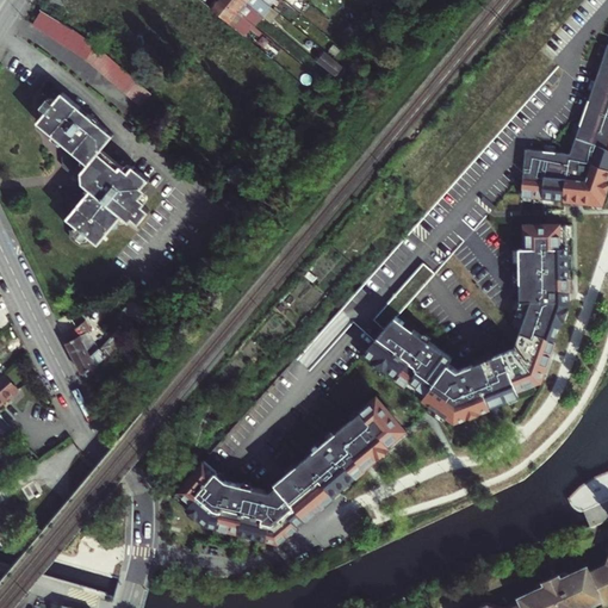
[(217,0),(209,10),(228,25),(244,38),(249,32),(255,37),(258,33),(249,26),(217,0)]
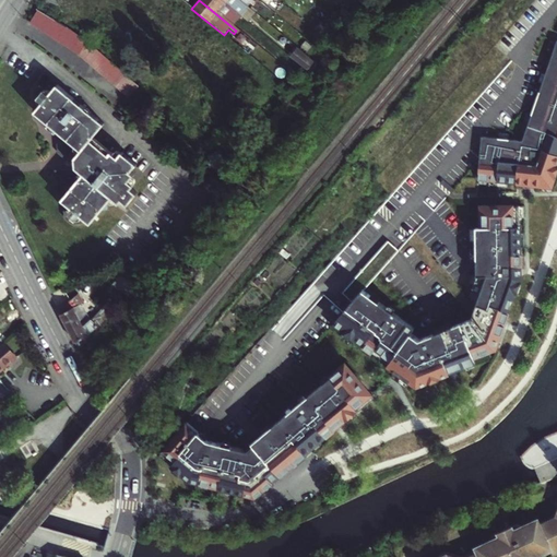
[(199,0),(228,24),(236,15),(217,0),(199,0)]
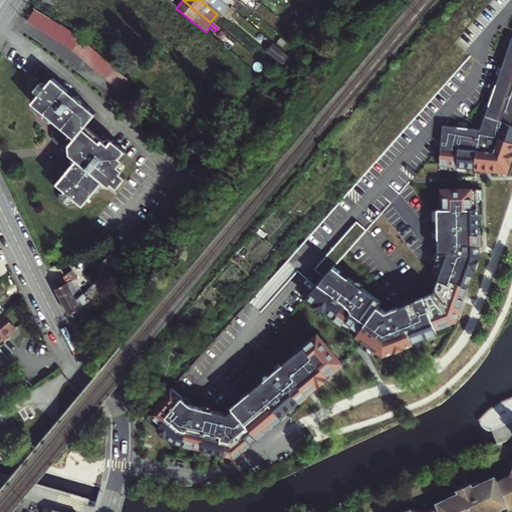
[(200,0),(217,14),(219,16),(226,7),(225,6),(217,0),(200,0)]
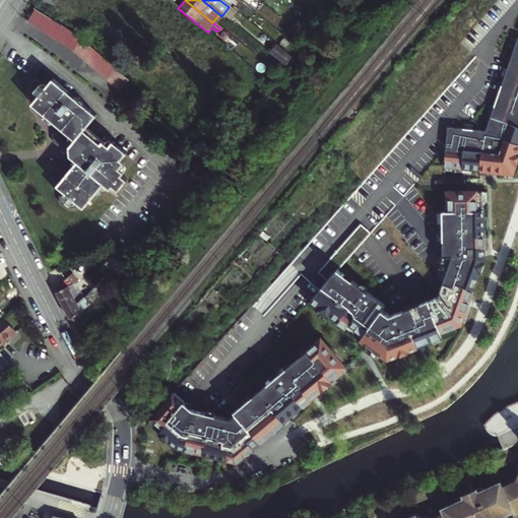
[(229,7),(221,16),(227,20),(234,11),(229,7)]
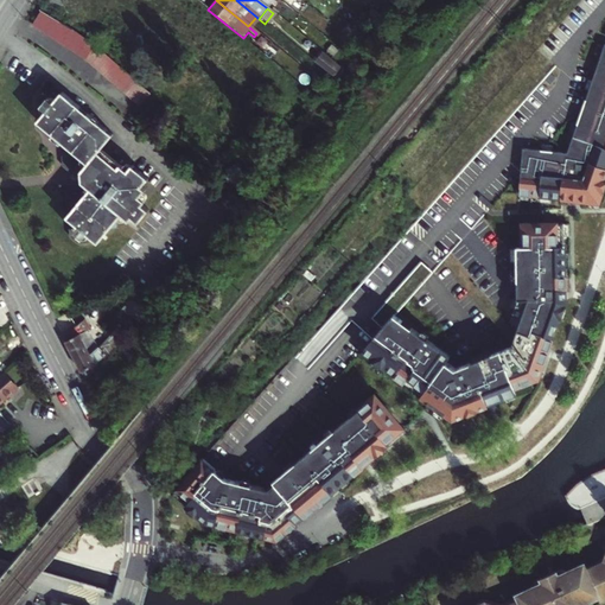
[(38,12),(31,26),(38,31),(46,18),(38,12)]
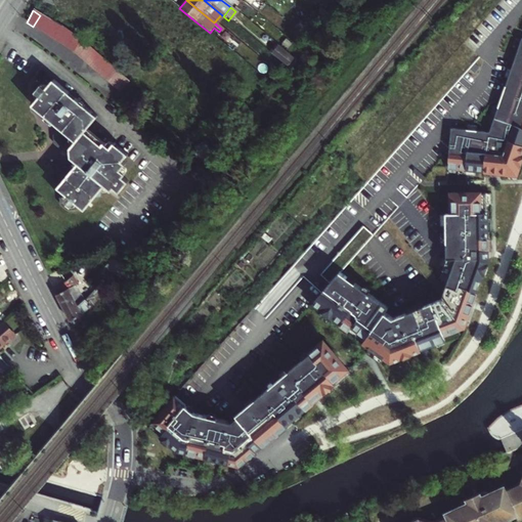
[(40,15),(33,27),(39,31),(47,19),(40,15)]
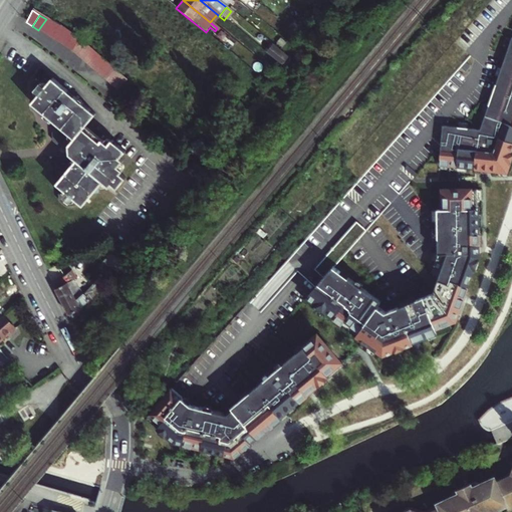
[(46,19),(38,30),(45,34),(52,22),(46,19)]
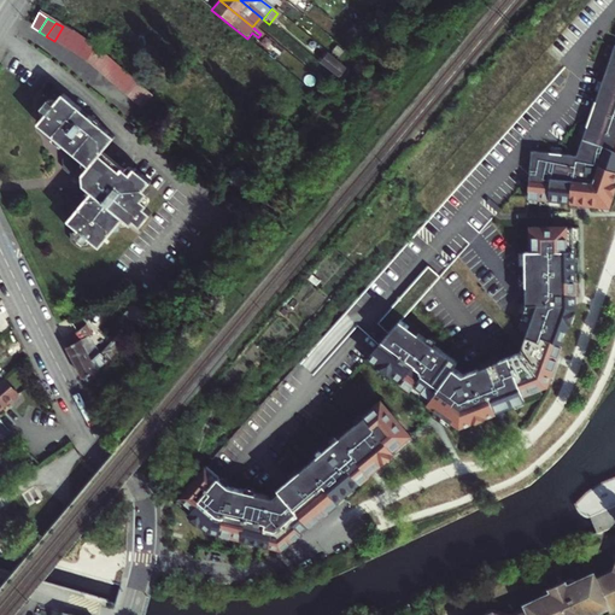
[(63,27),(54,41),(62,46),(70,31),(63,27)]
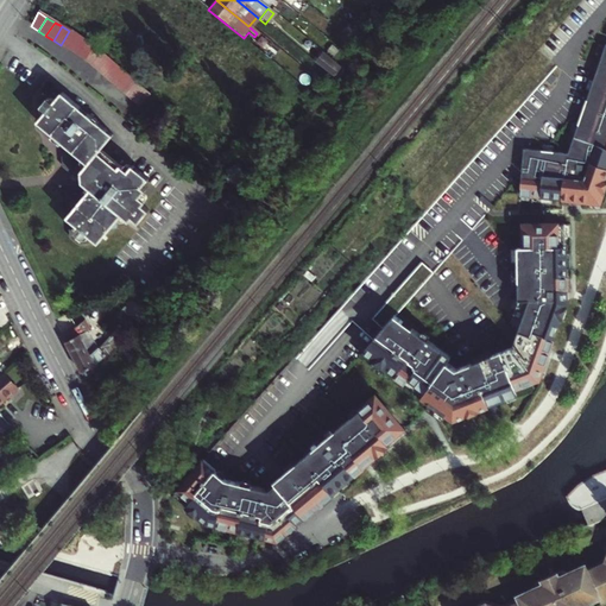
[(372,33),(366,29),(363,33),(368,38),(372,33)]
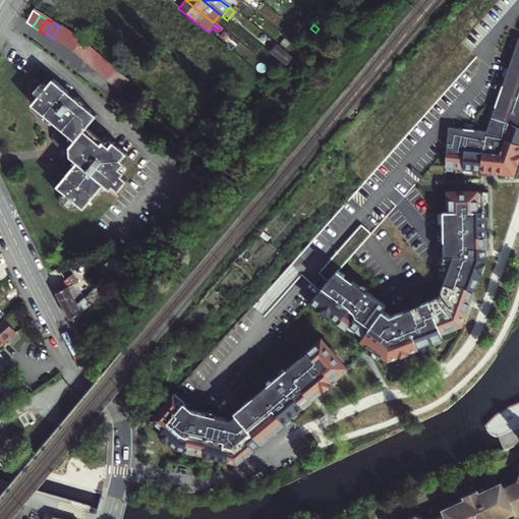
[(59,26),(52,39),(58,43),(66,31),(59,26)]
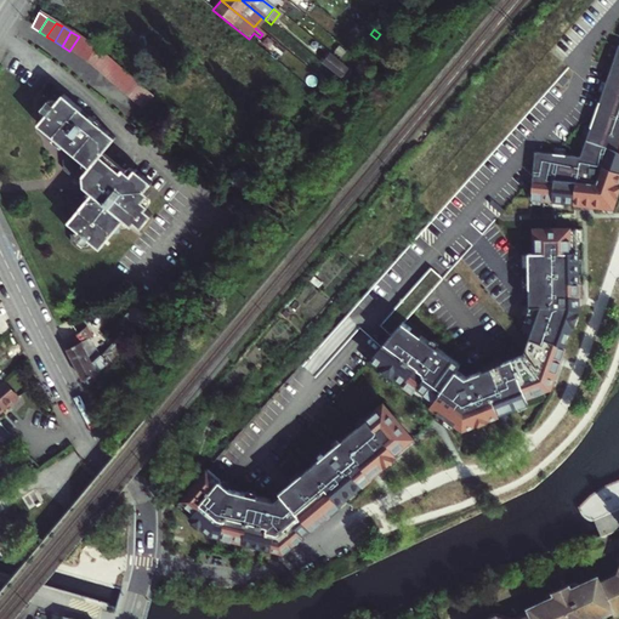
[(79,37),(69,51),(77,56),(86,41),(79,37)]
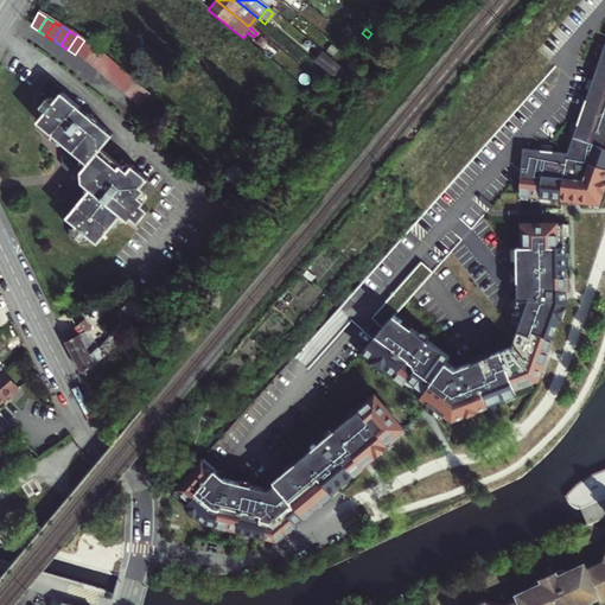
[(84,40),(75,55),(83,61),(94,46),(91,45),(84,40)]
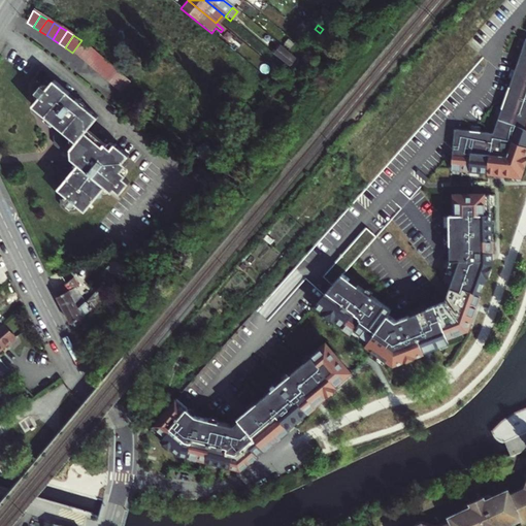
[(453,130),(449,170),(517,176),(525,150),(525,148),(525,143),(525,39),(524,39),(491,134),(453,130)]
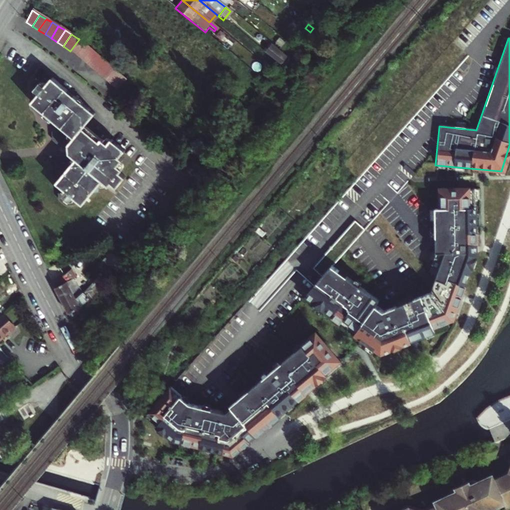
[(79,39),(70,51),(74,53),(76,55),(85,44),(79,39)]
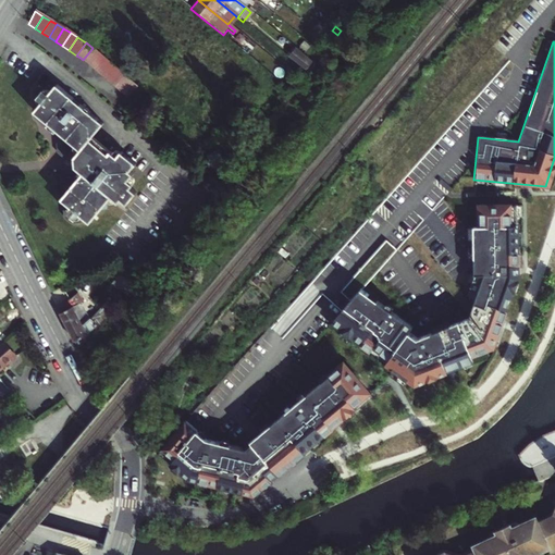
[(93,48),(83,60),(86,62),(89,65),(99,54),(93,48)]
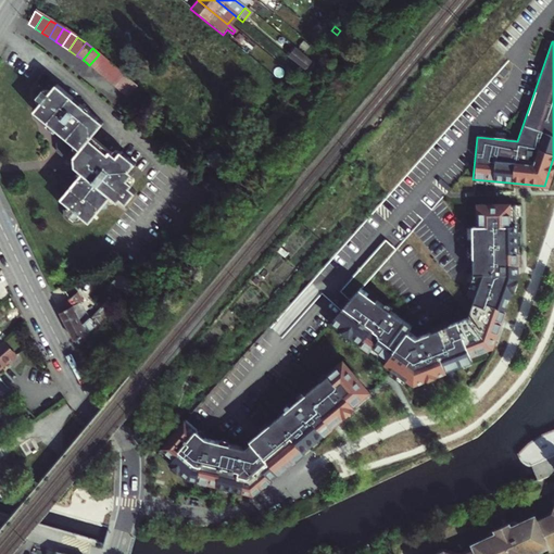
[(292,48),(285,57),(301,70),(309,61),(292,48)]
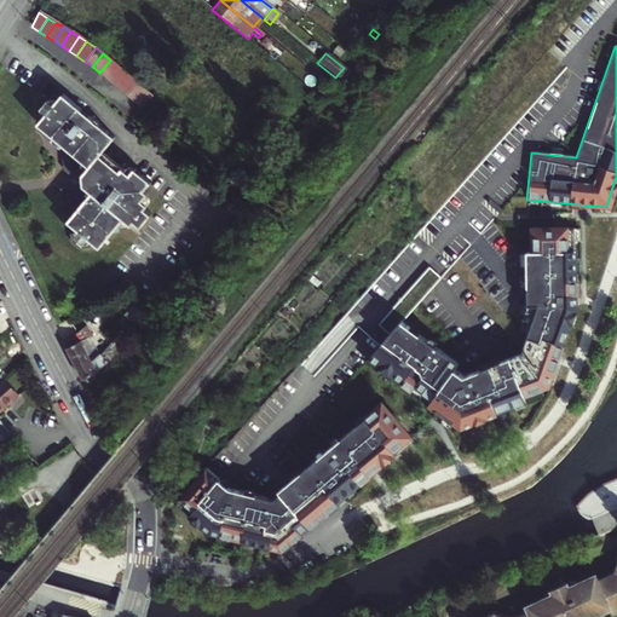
[(99,73),(107,79),(117,67),(110,61),(99,73)]
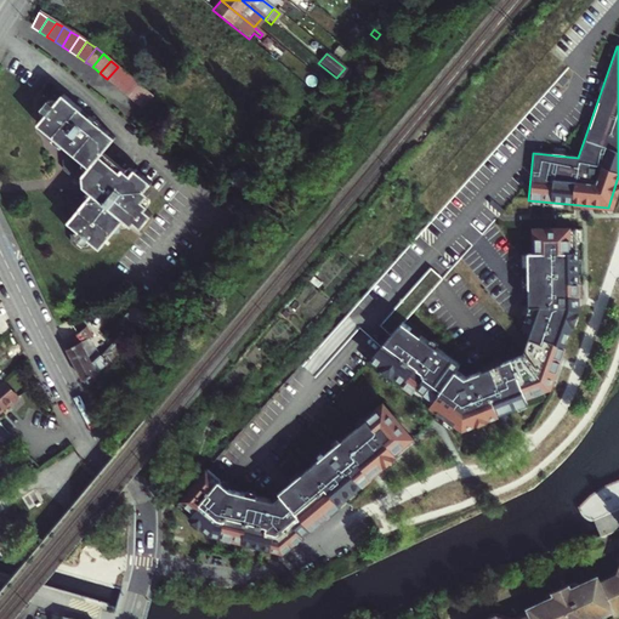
[(118,67),(107,79),(114,85),(124,73),(118,67)]
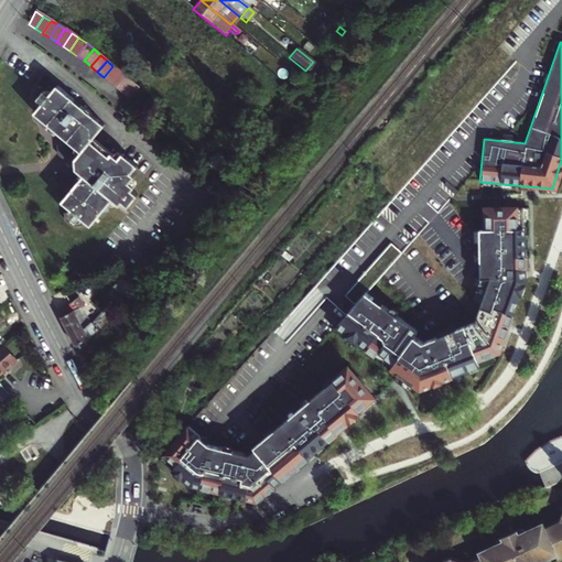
[(104,77),(109,83),(119,72),(112,66),(104,77)]
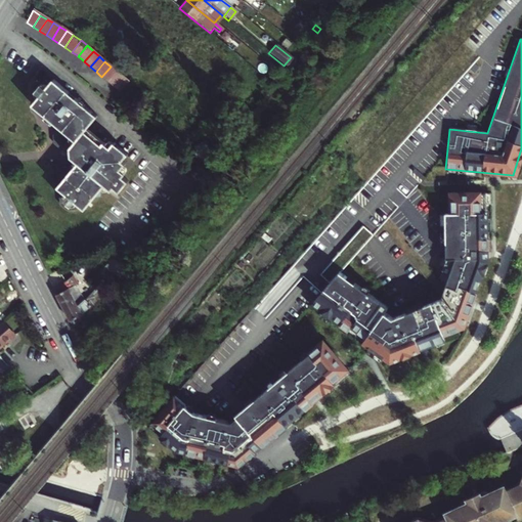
[(101,77),(107,82),(117,72),(111,67),(101,77)]
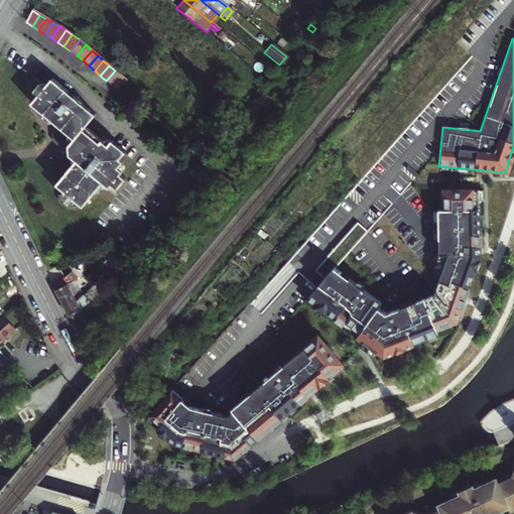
[(115,71),(106,81),(111,86),(120,76),(115,71)]
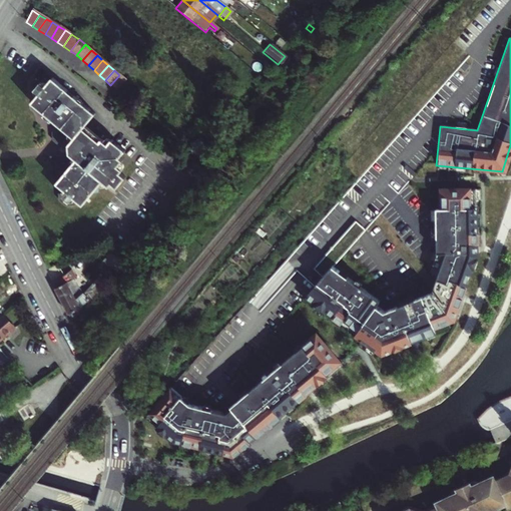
[(119,75),(110,85),(116,90),(125,80),(119,75)]
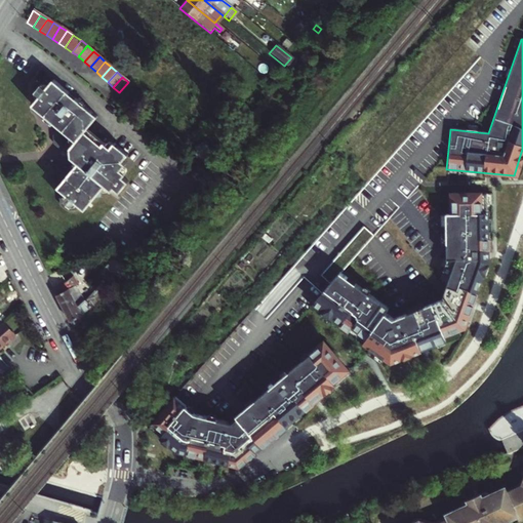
[(52,138),(53,148),(59,153),(59,161),(54,166),(55,175),(62,180),(53,190),(58,194),(55,199),(56,208),(66,216),(74,214),(78,211),(82,214),(107,187),(113,193),(116,189),(121,193),(129,184),(124,179),(126,176),(122,173),(127,167),(125,164),(130,157),(117,145),(113,150),(107,145),(105,148),(87,133),(98,120),(85,109),(83,111),(79,107),(81,105),(53,82),(49,86),(45,83),(36,84),(29,92),(29,101),(34,105),(31,109),(44,121),(41,124),(48,130),(51,126),(57,131),(52,138)]
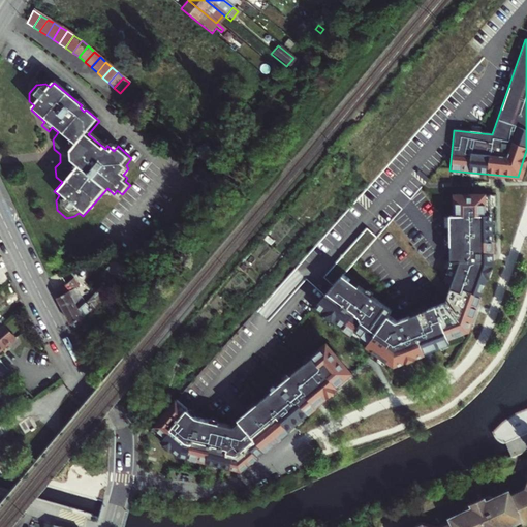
[(450,288),(444,303),(466,331),(490,264),(489,197),(455,197),(455,217),(448,217),(450,262),(442,280),(450,288)]
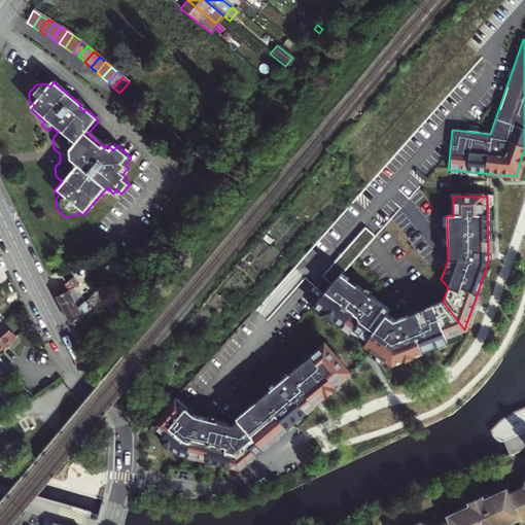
[(445,337),(464,329),(443,302),(394,321),(386,315),(389,310),(341,275),(331,285),(323,278),(314,288),(322,296),(313,307),(392,362),(447,341),(445,337)]
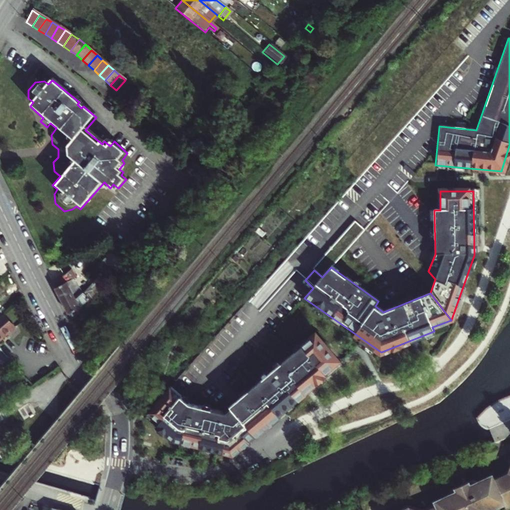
[(52,290),(66,316),(78,309),(87,300),(89,302),(99,290),(94,286),(90,290),(87,288),(75,301),(66,283),(52,290)]
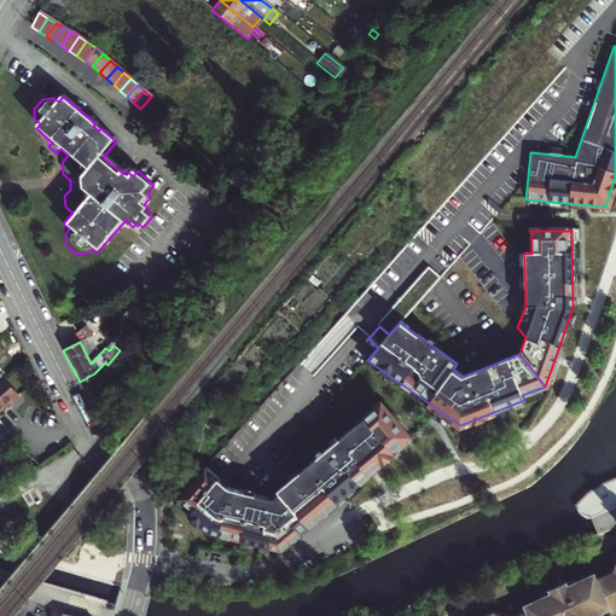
[(0,410),(13,399),(0,382),(0,410)]
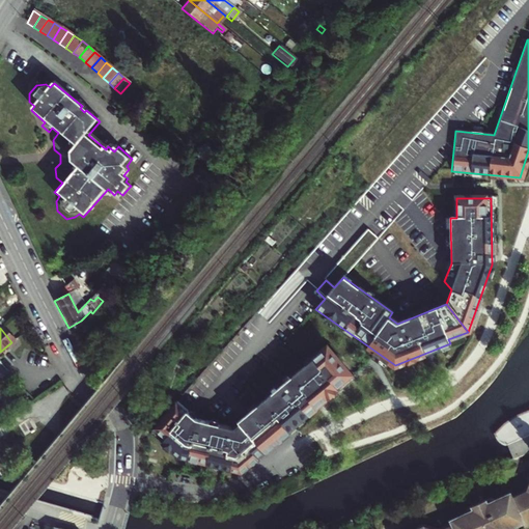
[(179,458),(242,473),(270,449),(353,380),(327,347),(242,419),(239,422),(240,424),(233,429),(196,420),(176,404),(154,429),(165,440),(162,443),(179,458)]
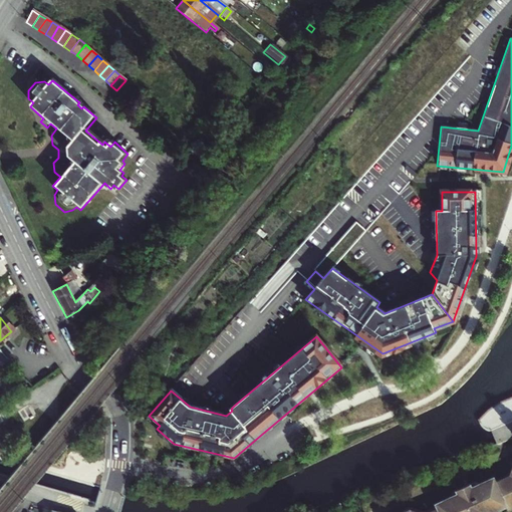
[(157,429),(160,426),(149,416),(146,419),(157,429)]
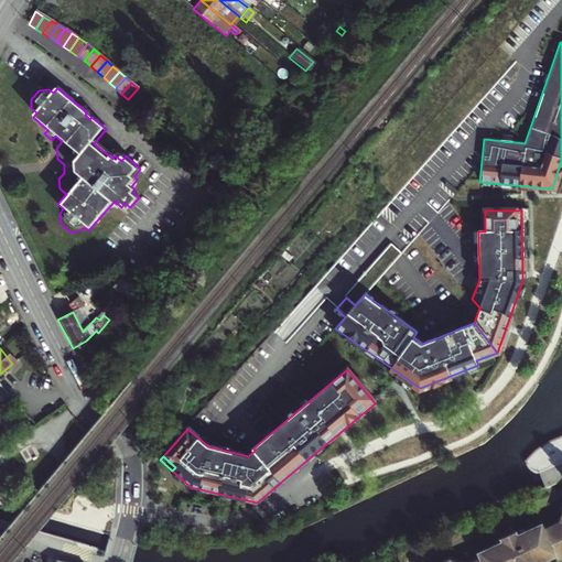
[(561,518),(561,523),(544,530),(543,527),(528,533),(523,531),(518,533),(519,538),(505,544),(504,540),(497,542),(494,549),(481,555),(482,558),(474,561),(455,561),(553,561),(558,560),(558,561),(561,561),(561,518)]
